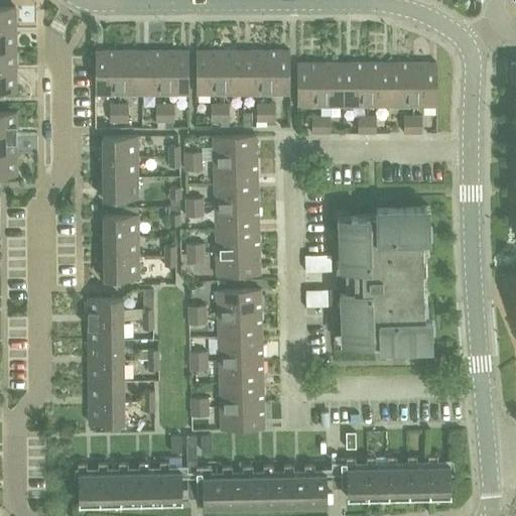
[(0,27),(14,27),(14,6),(0,5),(0,27)]
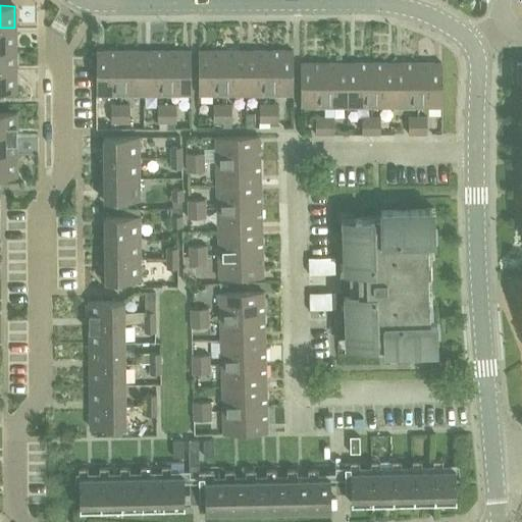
[(0,49),(14,49),(14,28),(0,28),(0,49)]
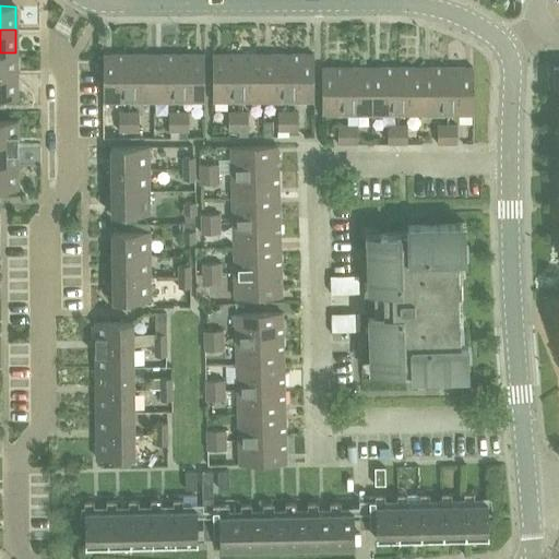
[(0,74),(16,75),(15,52),(0,52),(0,74)]
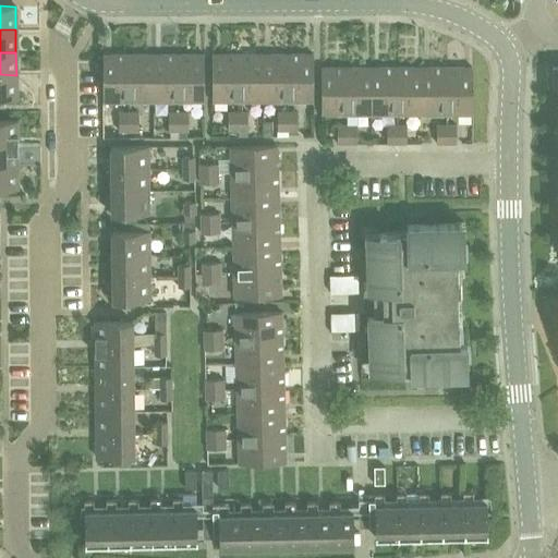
[(261,101),(286,101),(286,53),(261,55),(261,101)]
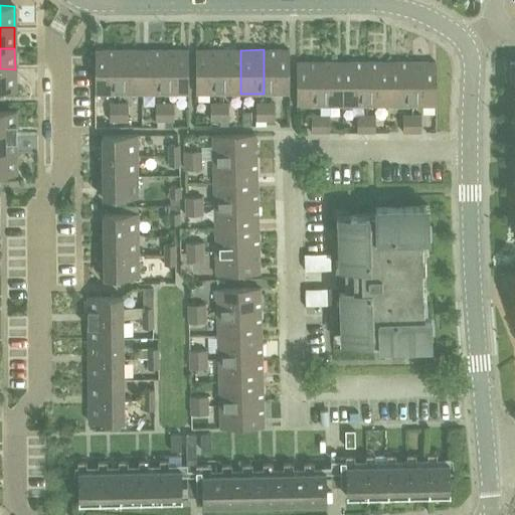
[(264,94),(287,94),(287,49),(264,49),(264,94)]
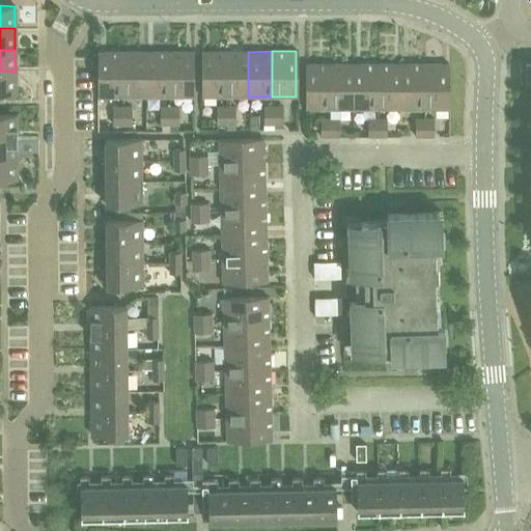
[(95,96),(119,96),(119,52),(95,53),(95,96)]
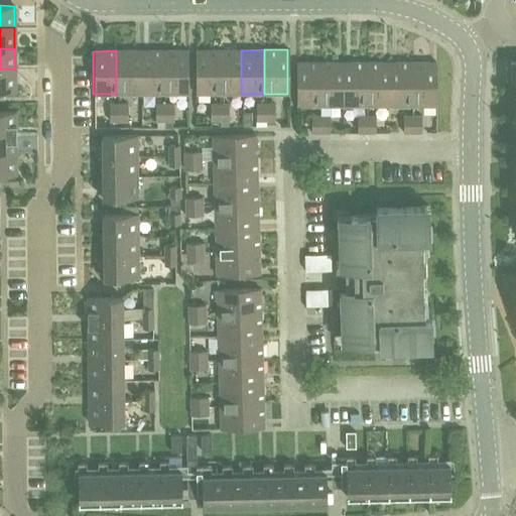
[(116,94),(139,94),(139,50),(116,50),(116,94)]
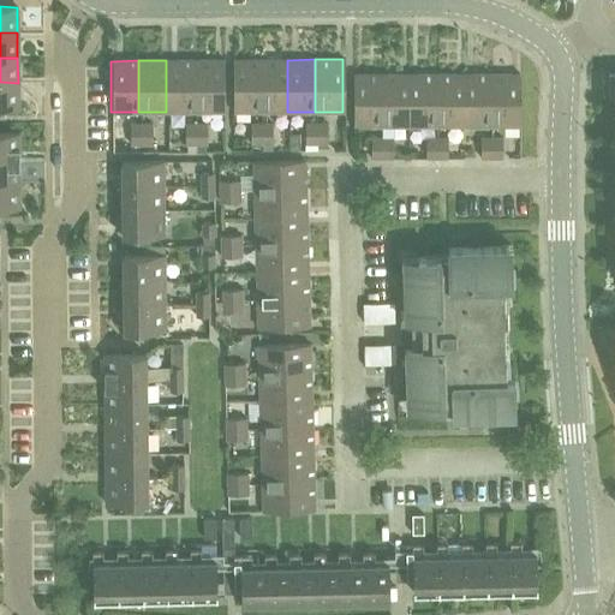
[(166,112),(193,112),(193,60),(166,60),(166,112)]
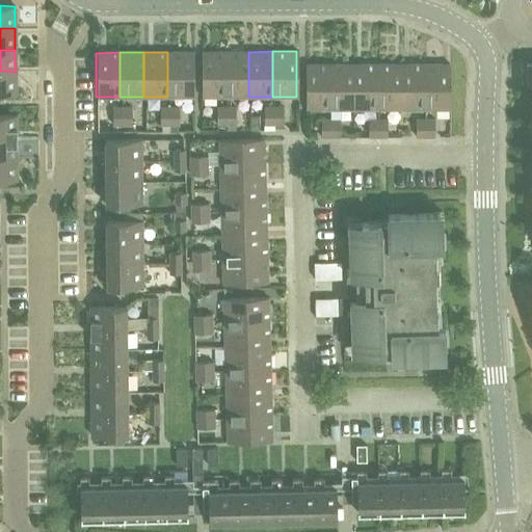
[(167,97),(191,97),(191,52),(167,52),(167,97)]
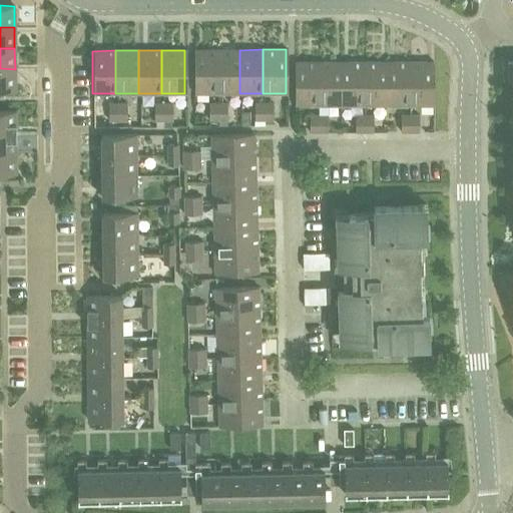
[(192,93),(216,93),(216,50),(192,50),(192,93)]
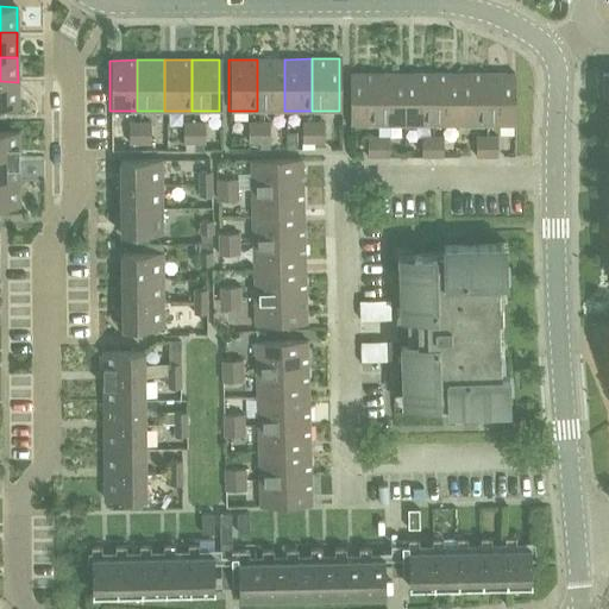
[(257,111),(284,111),(284,60),(257,60),(257,111)]
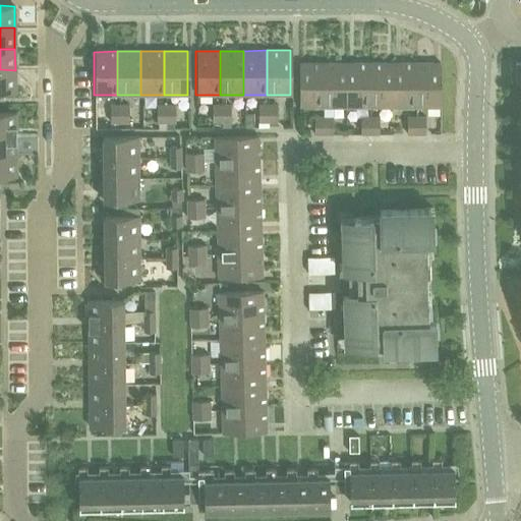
[(298,106),(322,106),(322,63),(298,63),(298,106)]
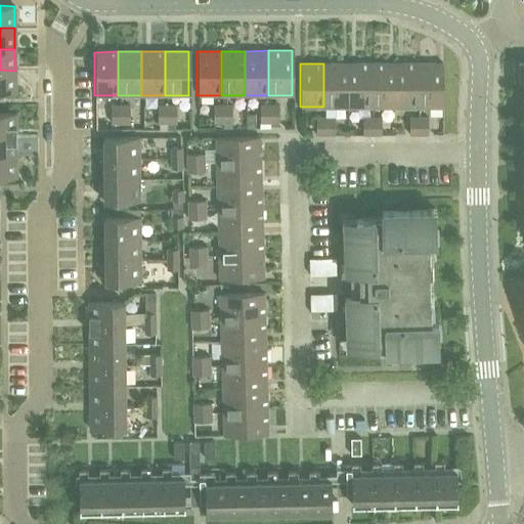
[(323,106),(347,106),(347,63),(323,63),(323,106)]
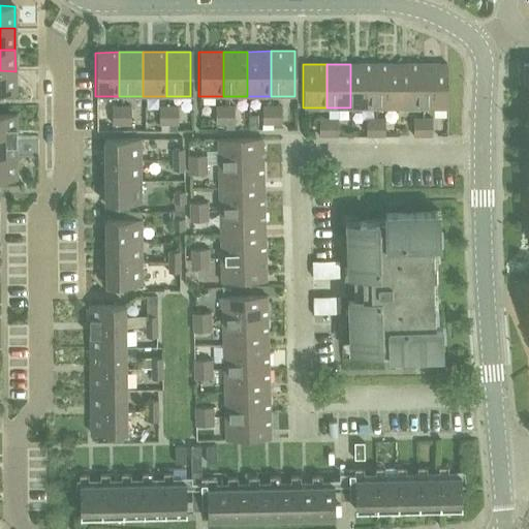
[(350,107),(374,107),(374,64),(350,64),(350,107)]
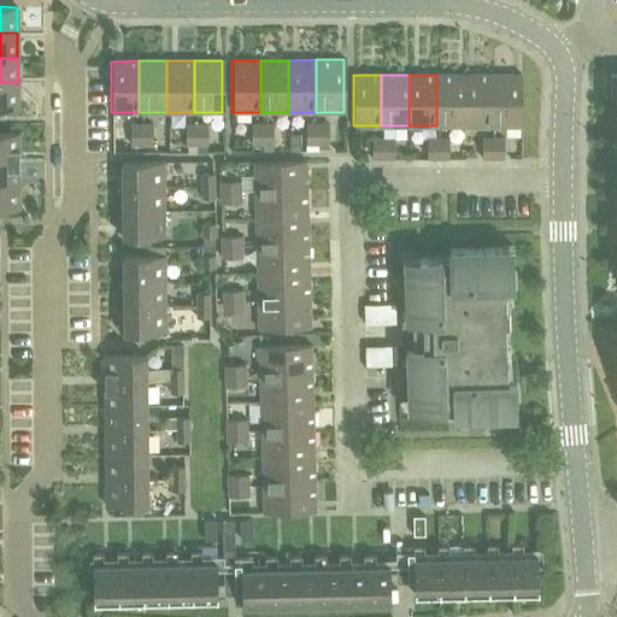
[(436,125),(464,125),(464,75),(436,75),(436,125)]
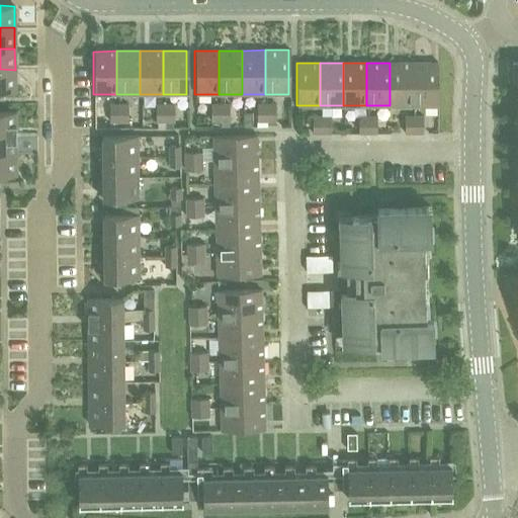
[(390,105),(413,105),(413,63),(390,63),(390,105)]
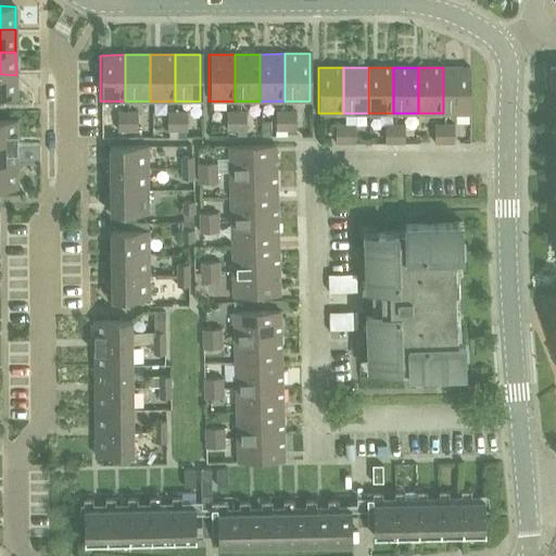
[(443,113),(469,113),(469,67),(443,67),(443,113)]
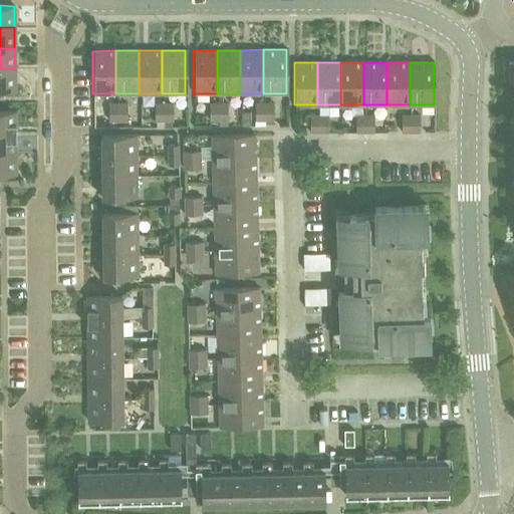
[(0,90),(15,90),(15,69),(0,68),(0,90)]
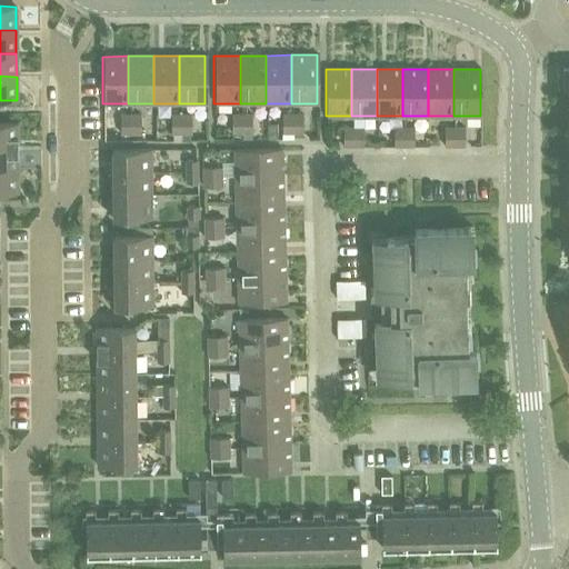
[(131,133),(131,113),(121,113),(121,133),(131,133)]
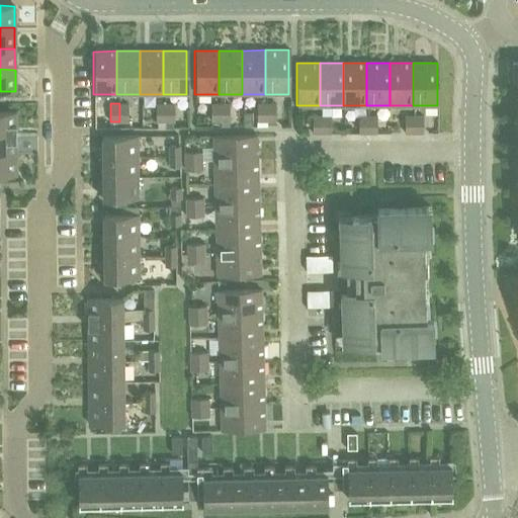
[(119,103),(119,121),(130,121),(128,103),(119,103)]
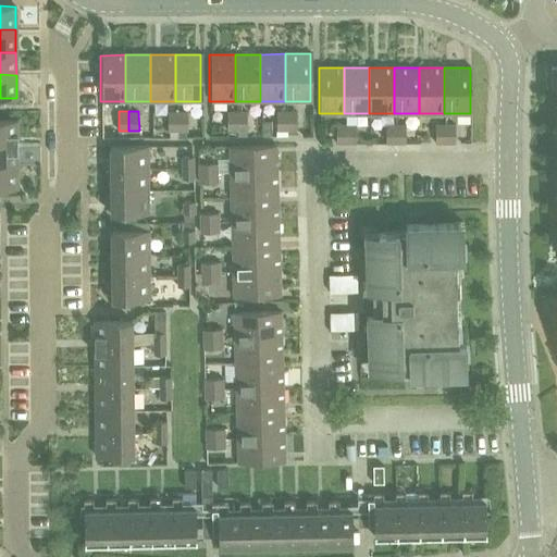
[(178,131),(178,111),(168,111),(169,131),(178,131)]
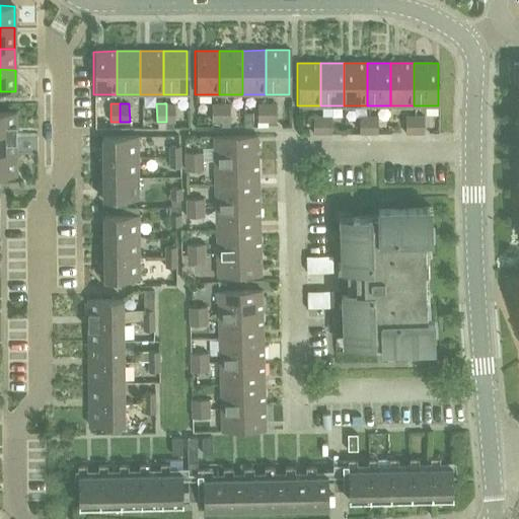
[(175,103),(166,103),(166,122),(175,122),(175,103)]
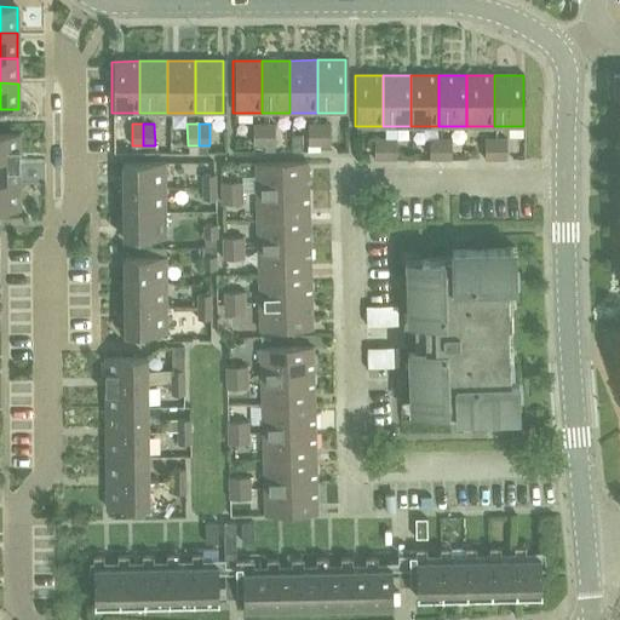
[(264,145),(264,124),(253,124),(253,145),(264,145)]
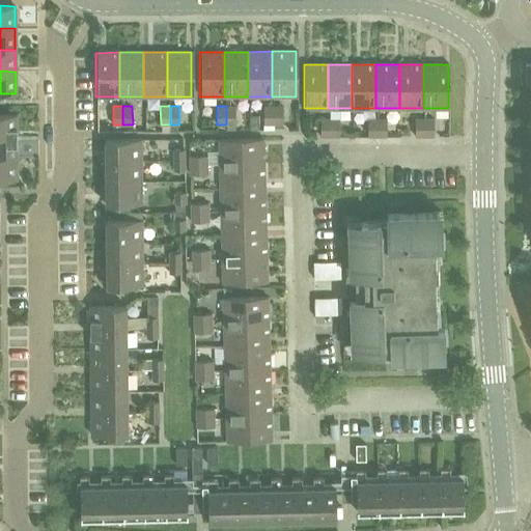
[(235,106),(226,106),(226,124),(235,124),(235,106)]
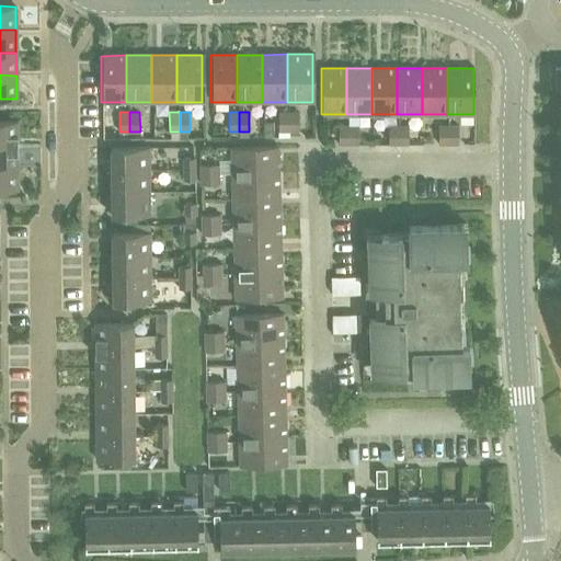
[(289,132),(289,112),(279,112),(279,132),(289,132)]
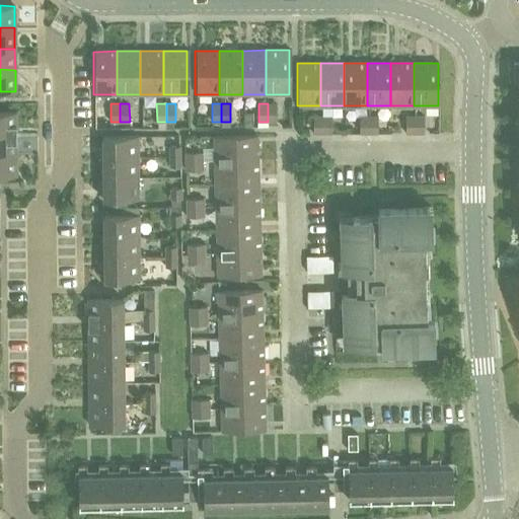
[(277,103),(268,103),(268,122),(277,122),(277,103)]
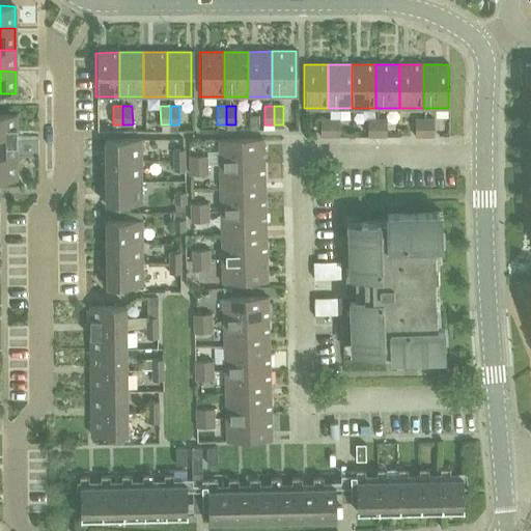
[(0,136),(16,136),(15,114),(0,114),(0,136)]
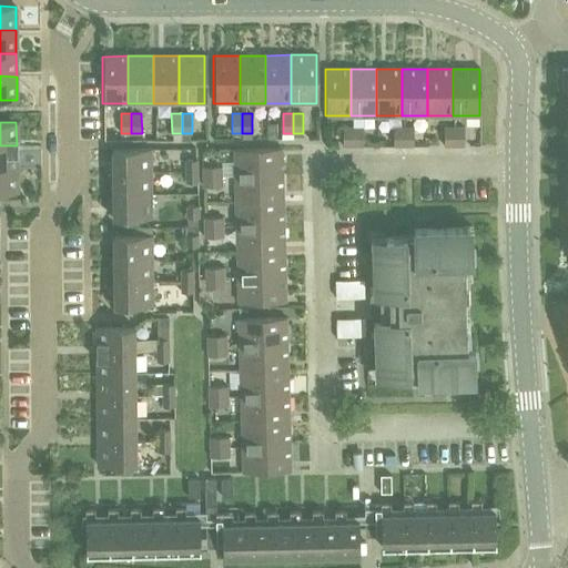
[(353,146),(353,127),(343,127),(343,146),(353,146)]
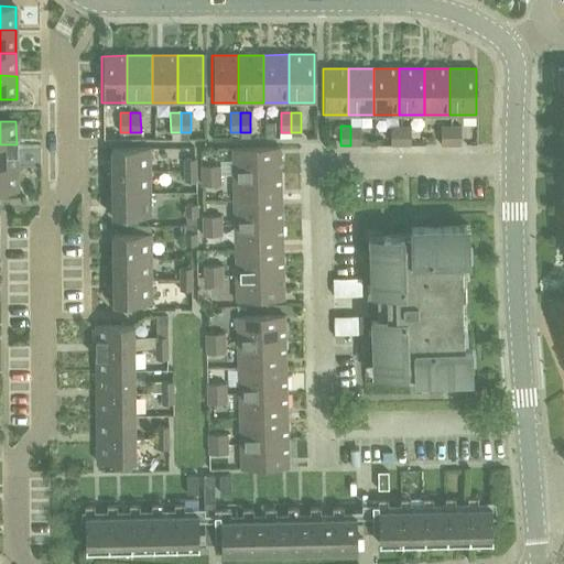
[(361,126),(350,126),(350,145),(360,145),(361,126)]
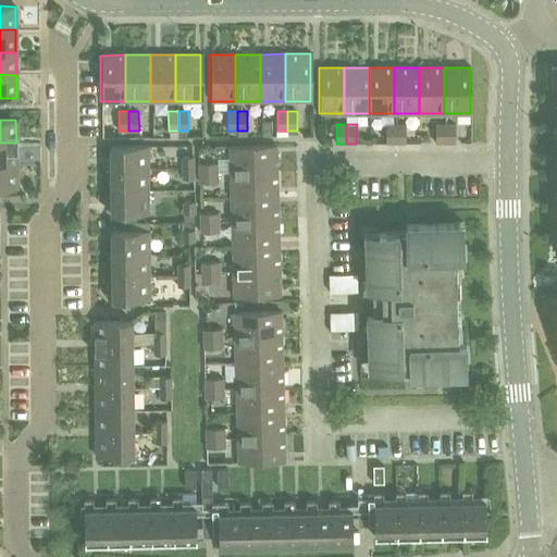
[(396,144),(396,124),(386,124),(386,144),(396,144)]
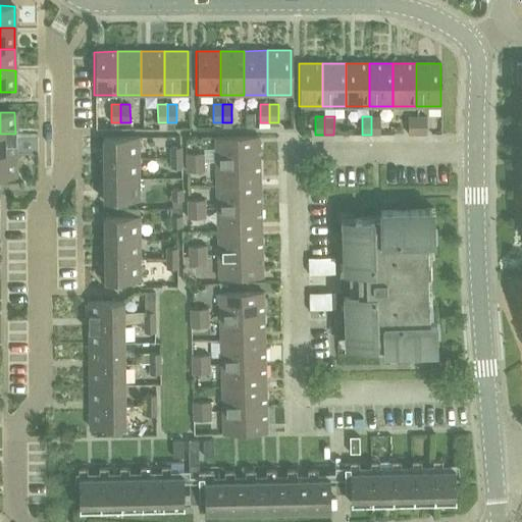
[(380,116),(371,116),(371,135),(380,135),(380,116)]
